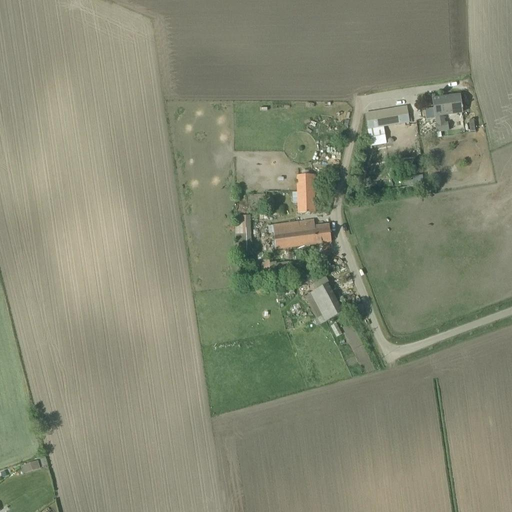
[(443,115),(462,113),(459,96),(432,100),(433,109),(424,111),(425,120),(432,119),(432,115),(434,115),(434,117),(435,116),(437,125),(436,125),(437,132),(448,131),(447,124),(444,124),(443,115)]
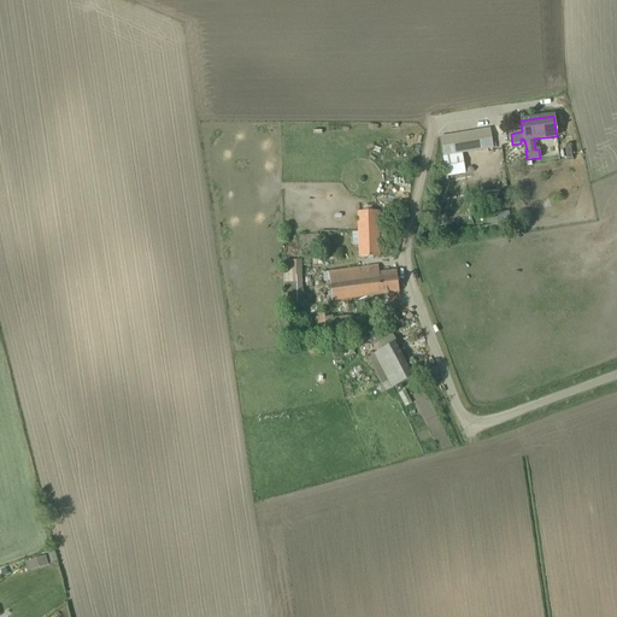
[(493,147),(489,129),(440,137),(447,176),(464,174),(460,153),(493,147)]
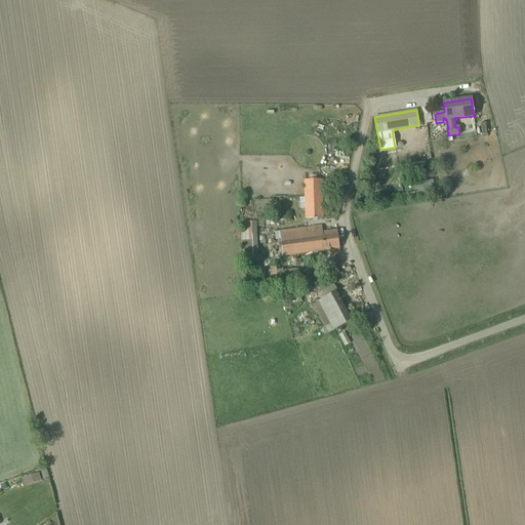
[(416,184),(434,182),(432,169),(415,171),(416,184)]
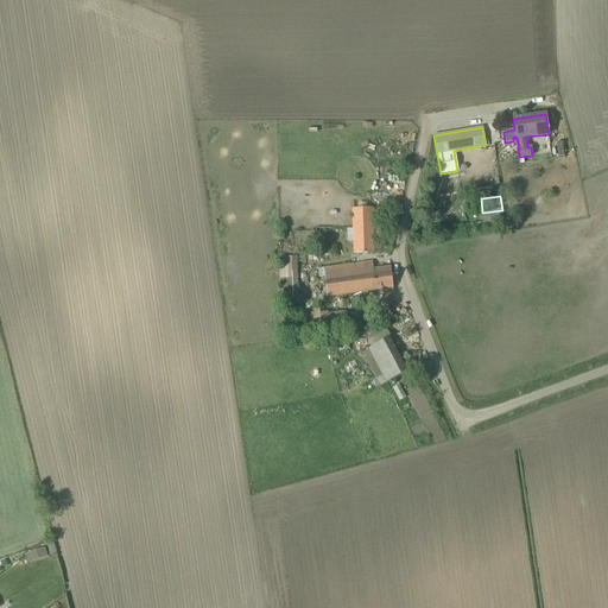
[(372,208),(352,209),(353,254),(373,253),(373,229),(377,228),(377,211),(372,211),(372,208)]
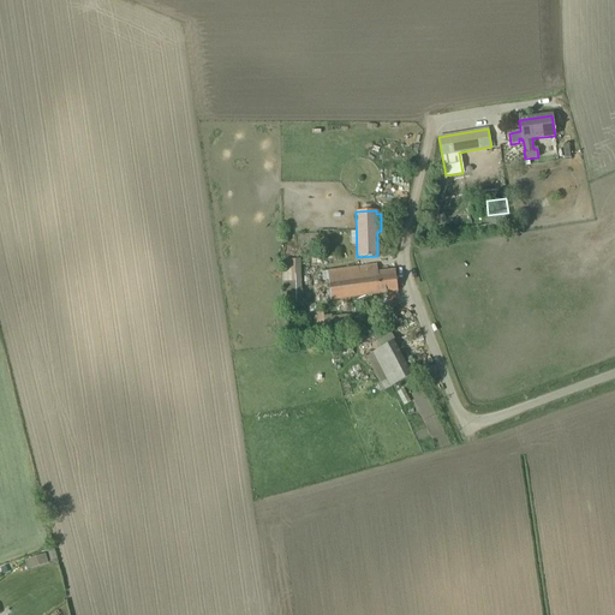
[(302,261),(284,262),(286,303),(303,302),(302,261)]
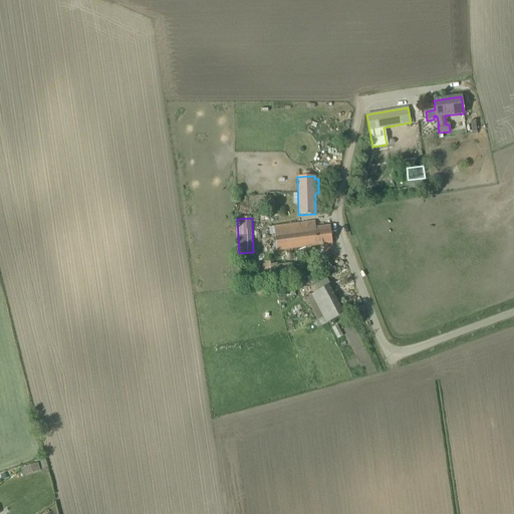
[(276,251),(322,245),(332,244),(330,226),(315,228),(314,222),(304,223),(274,227),(276,251)]
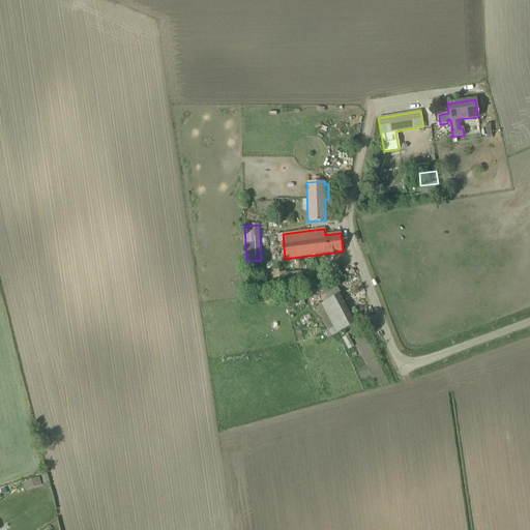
[(331,281),(342,280),(341,271),(330,272),(331,281)]
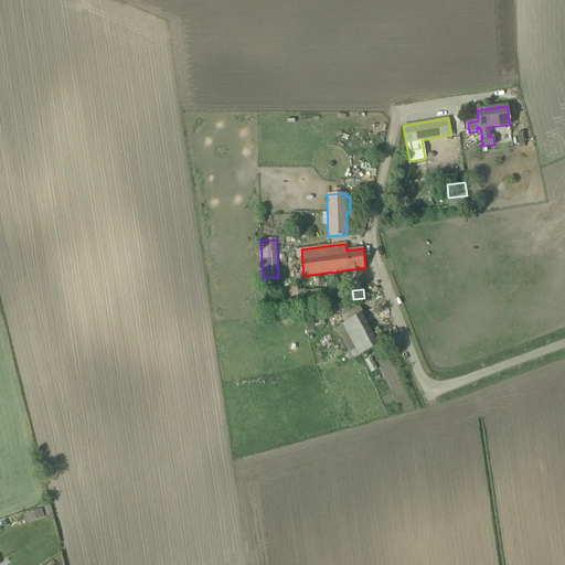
[(347,353),(350,360),(359,355),(379,344),(362,313),(356,302),(342,310),(349,321),(336,328),(349,352),(347,353)]
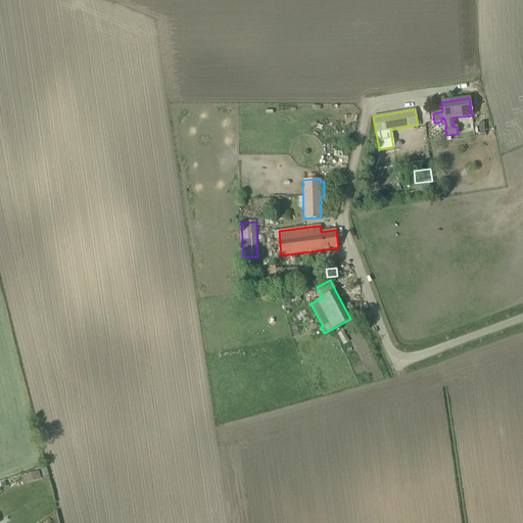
[(38,472),(20,478),(22,485),(40,480),(38,472)]
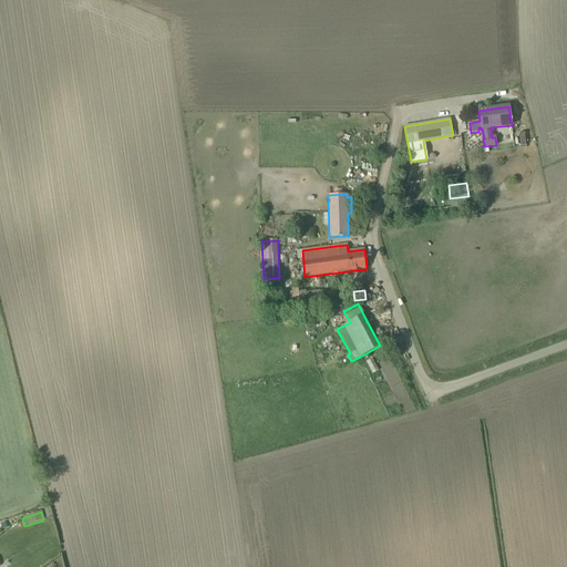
All buildings are outlined.
